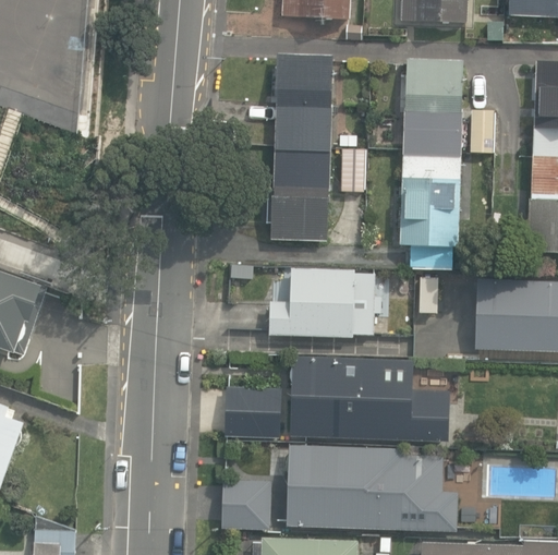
[(287,0),(287,20),(350,22),(351,0),(287,0)]
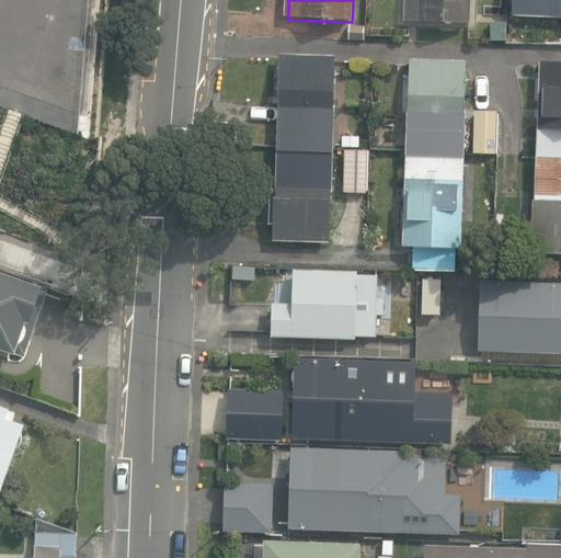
[(408,0),(407,24),(471,26),(471,0),(408,0)]
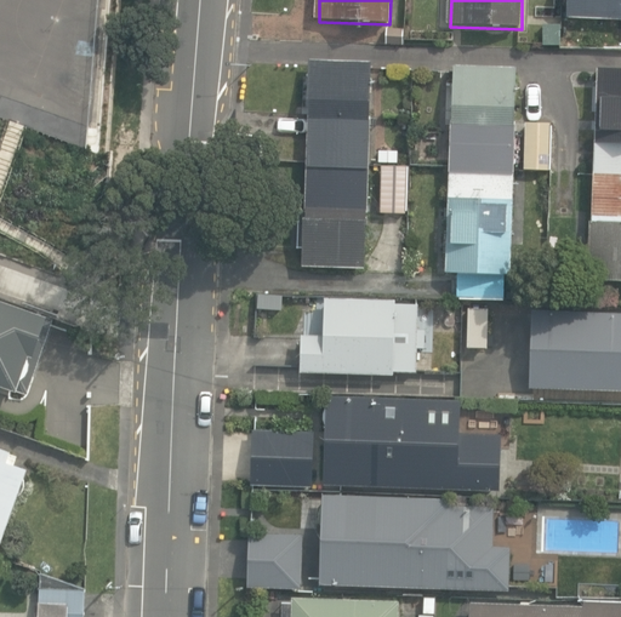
[(620,0),(569,0),(569,20),(620,22),(620,0)]
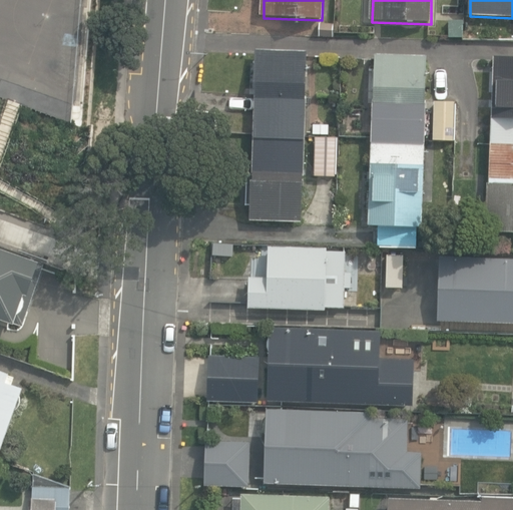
[(450,40),(464,40),(464,23),(450,23),(450,40)]
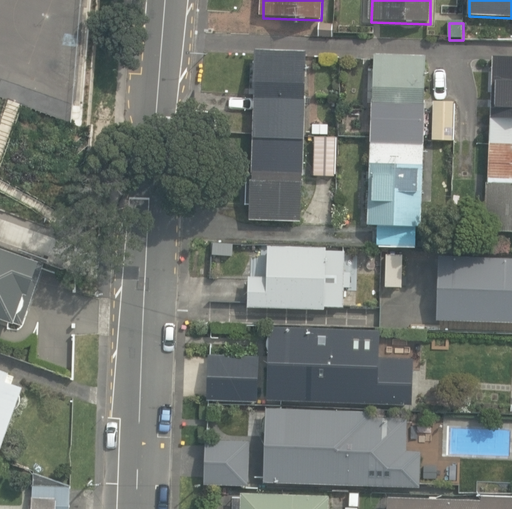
[(319,39),(333,40),(334,26),(319,25),(319,39)]
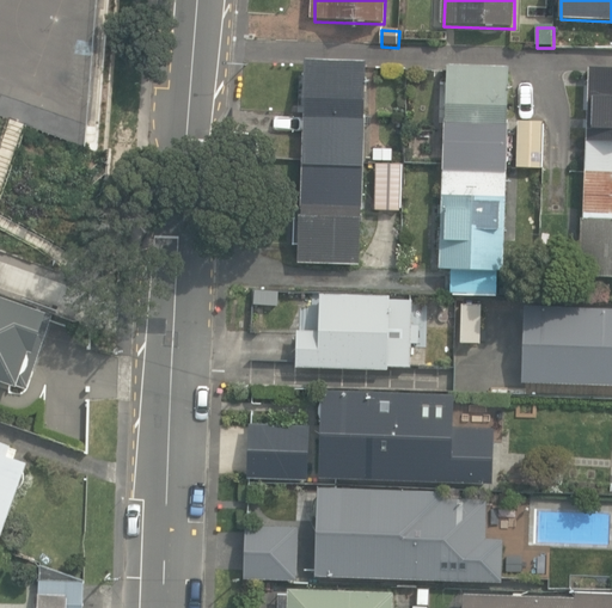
[(297,260),(357,263),(365,61),(304,59),(297,260)]
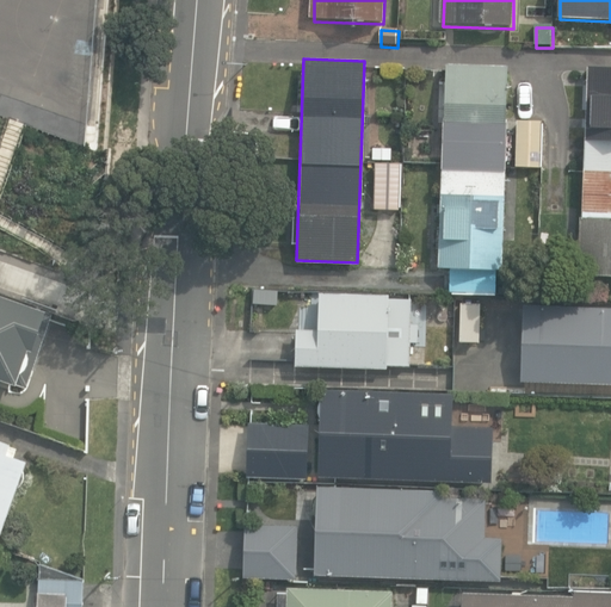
[(448,292),(493,295),(494,270),(499,270),(506,67),(445,64),(438,267),(449,267),(448,292)]
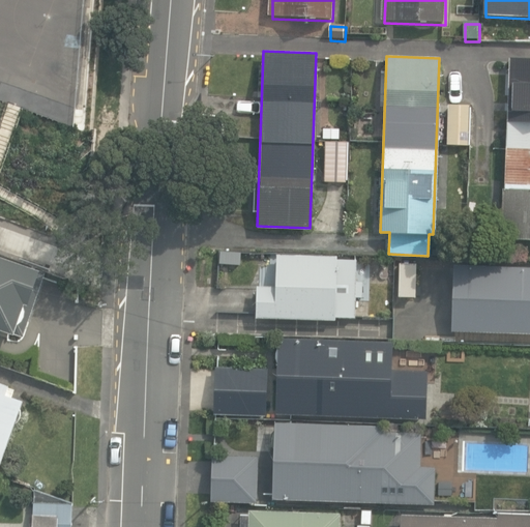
[(501,238),(529,239),(529,58),(508,58),(501,238)]
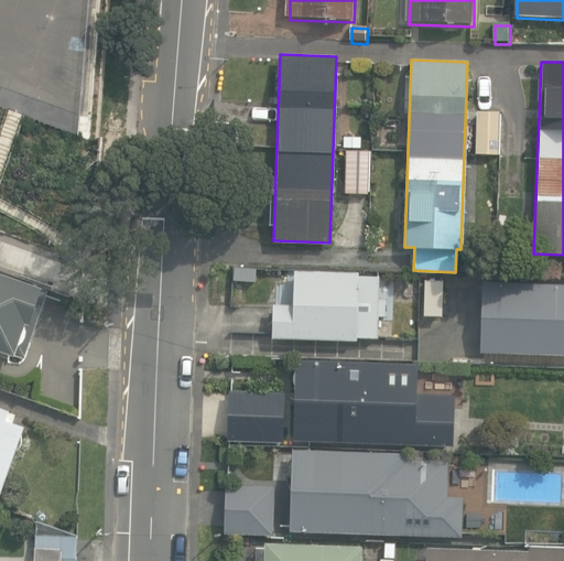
[(477,157),(499,158),(501,116),(479,115),(477,157)]
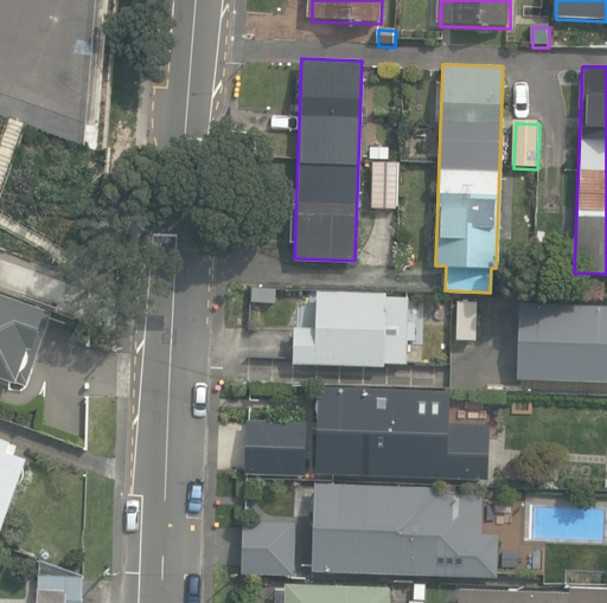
[(369,158),(387,158),(387,146),(369,146),(369,158)]
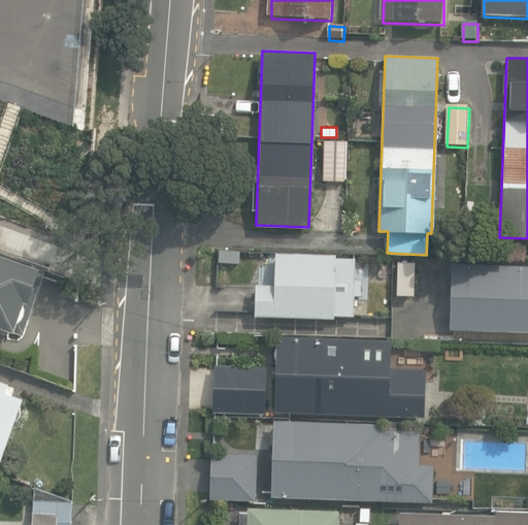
[(323,179),(343,181),(344,141),(324,141),(323,179)]
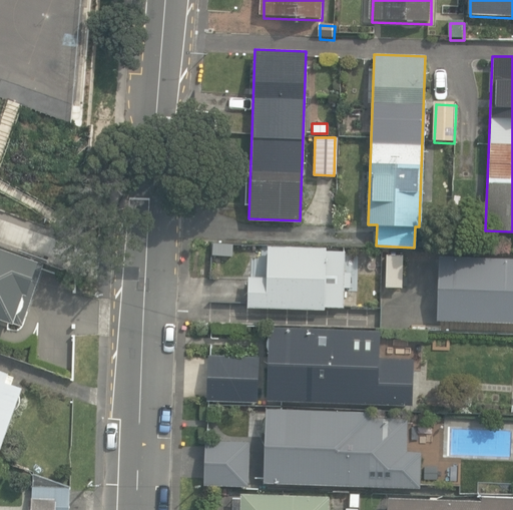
[(248,276),(247,308),(326,310),(326,306),(345,307),(346,287),(352,287),(353,273),(346,273),(347,250),(328,250),(328,246),(268,244),(267,277),(248,276)]
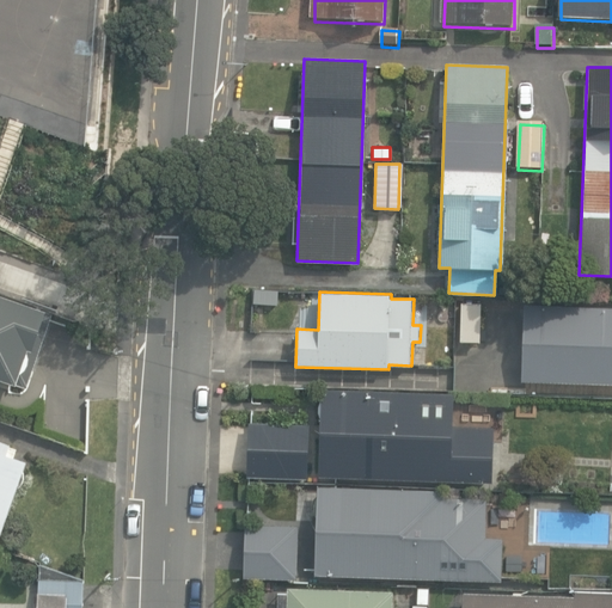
[(57,318),(0,298),(0,382),(31,394),(57,318)]
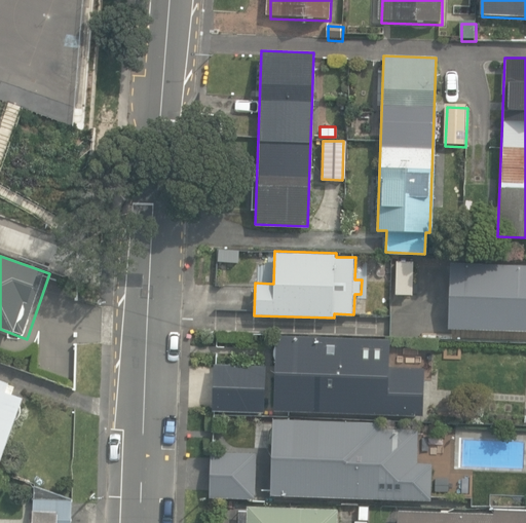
[(525,267),(451,265),(448,333),(525,335),(525,267)]
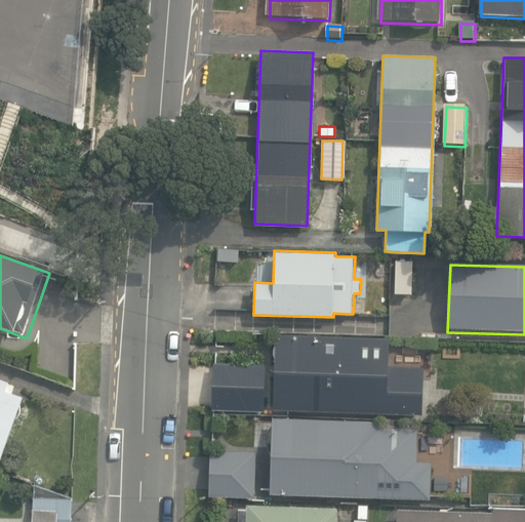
[(422,419),(425,371),(389,369),(390,342),(278,337),(275,414),(422,419)]
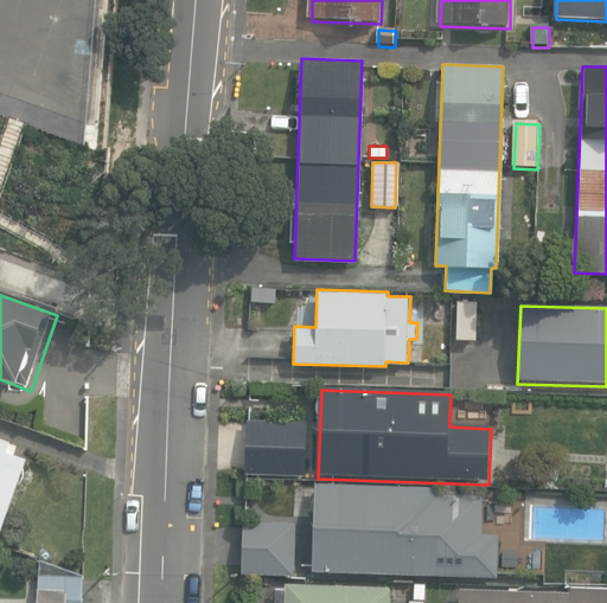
[(306,421),(247,419),(246,469),(306,470),(306,421)]
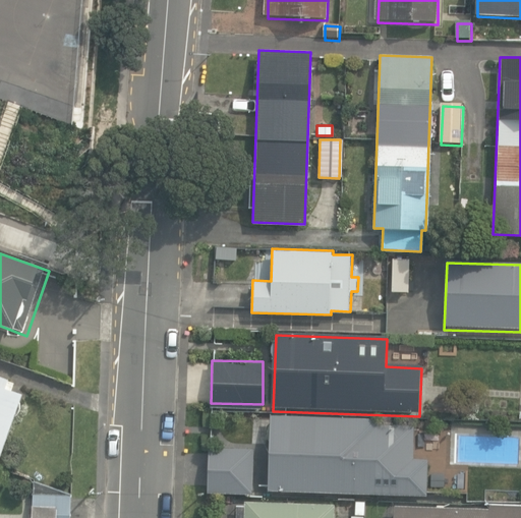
[(0,448),(13,413),(16,411),(17,407),(16,402),(20,393),(4,387),(7,379),(0,376),(0,448)]
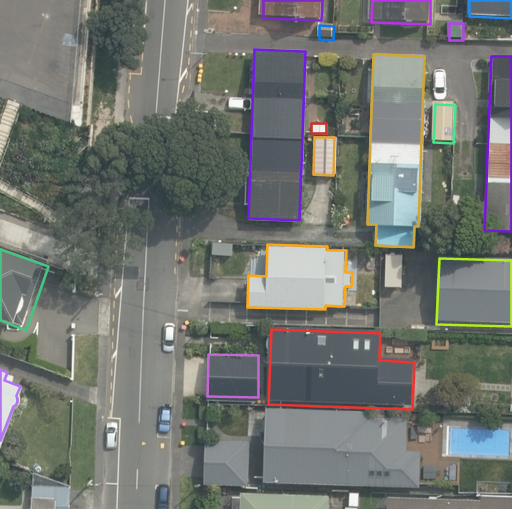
[(264,484),(371,487),(373,415),(266,411),(264,484)]
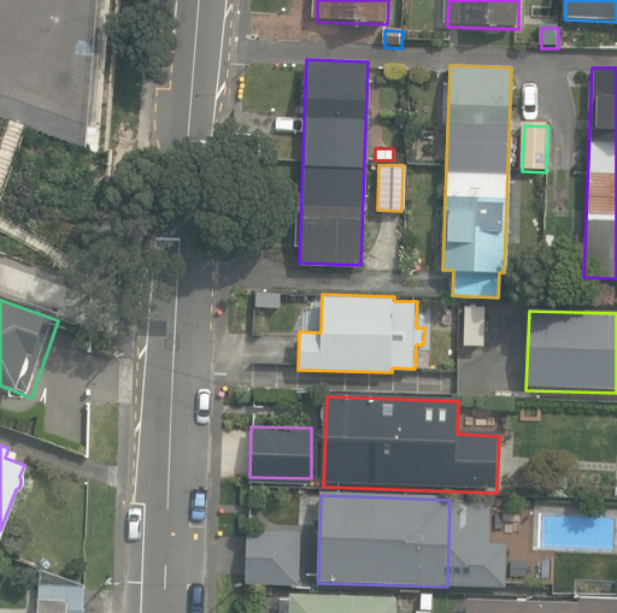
[(481,508),(480,529),(500,529),(500,510),(481,508)]
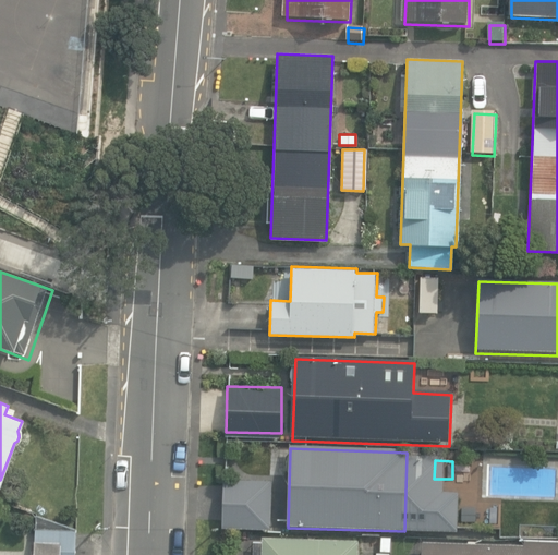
[(225,528),(268,529),(269,503),(226,502),(225,528)]
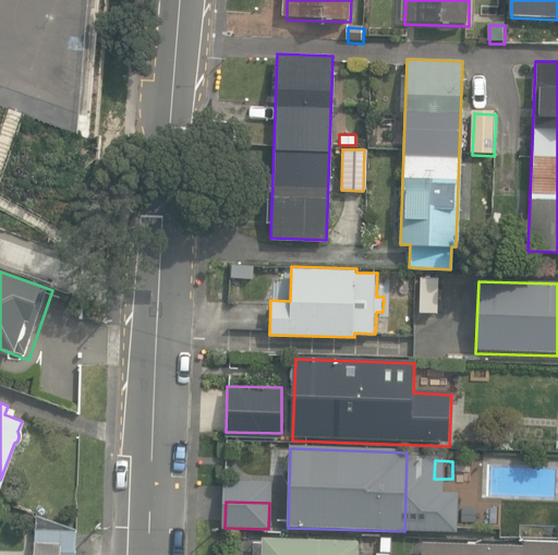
[(464,534),(496,537),(497,513),(465,510),(464,534)]
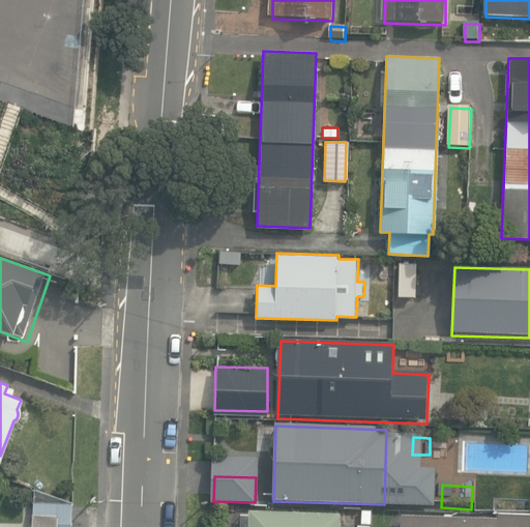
[(68,526),(69,503),(32,489),(30,526),(68,526)]
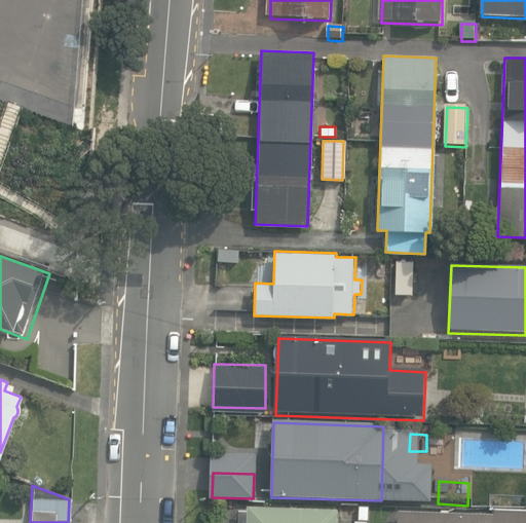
[(357,518),(366,518),(367,505),(358,505),(357,518)]
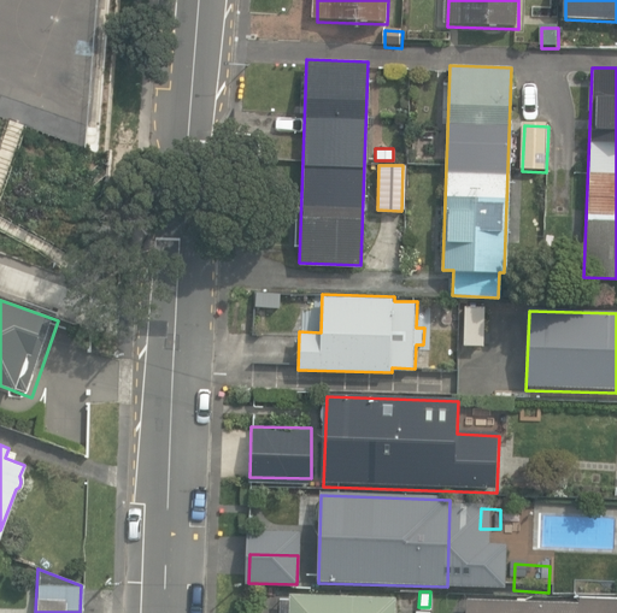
[(393,612),(394,596),(289,593),(288,612),(393,612)]
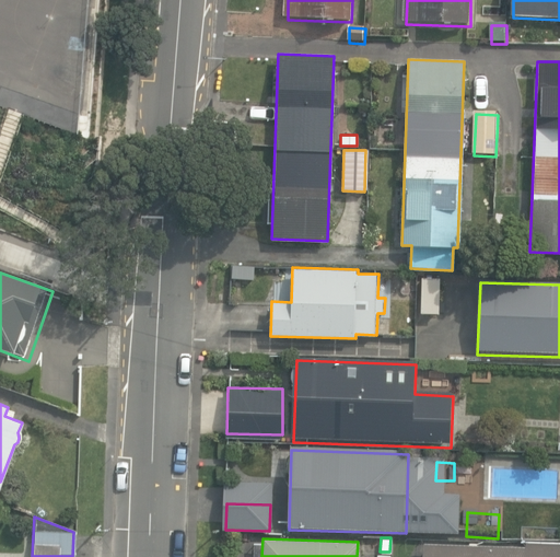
[(559,556),(559,542),(524,541),(524,546),(422,543),(420,556),(559,556)]
